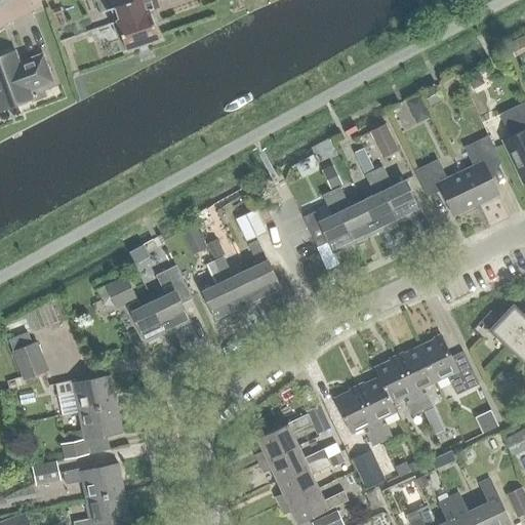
[(112,0),(115,7),(105,11),(106,12),(115,8),(119,21),(110,24),(110,25),(112,25),(116,36),(120,35),(125,51),(158,40),(149,11),(158,8),(155,0),(112,0)]
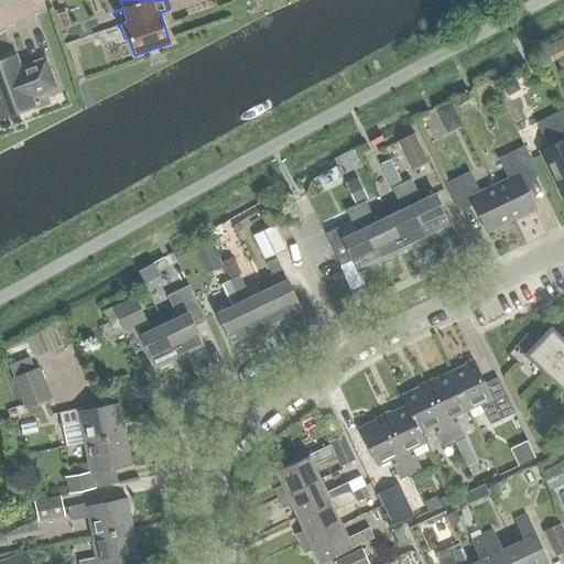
[(561,56),(554,42),(545,46),(552,60),(561,56)]
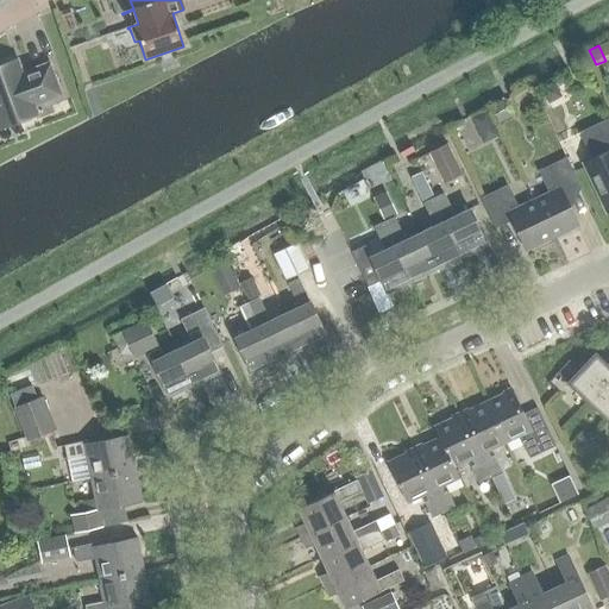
[(16,60),(0,66),(0,127),(0,129),(36,115),(32,106),(62,95),(50,63),(30,70),(31,74),(22,77),(16,60)]
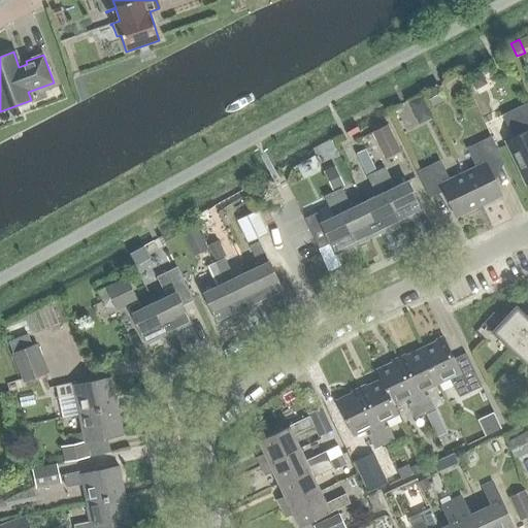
[(487,84),(481,72),(469,78),(474,90),(487,84)]
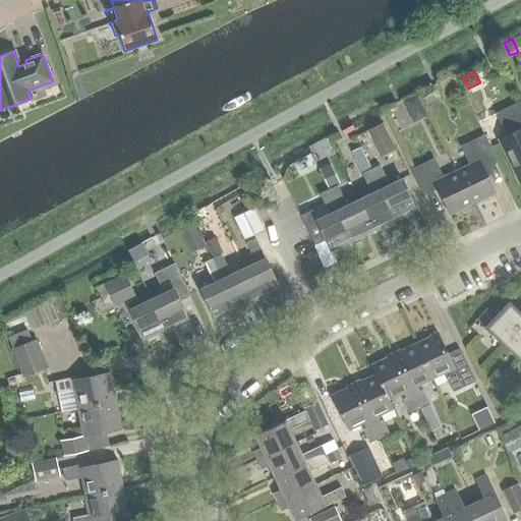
[(429,89),(420,93),(426,104),(436,100),(429,89)]
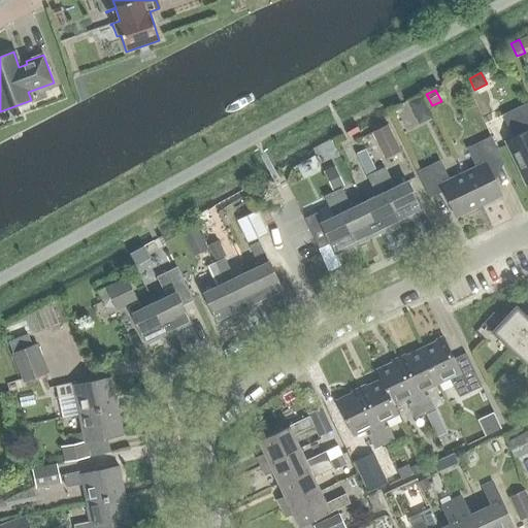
[(423,96),(407,102),(411,111),(427,104),(423,96)]
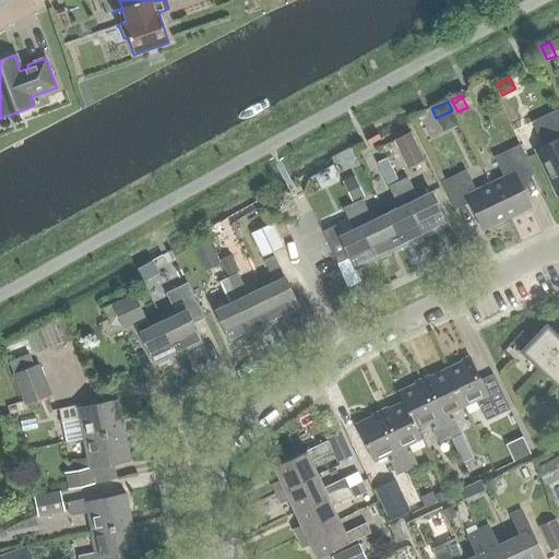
[(534,151),(556,195),(558,193),(558,109),(532,122),(543,146),(534,151)]
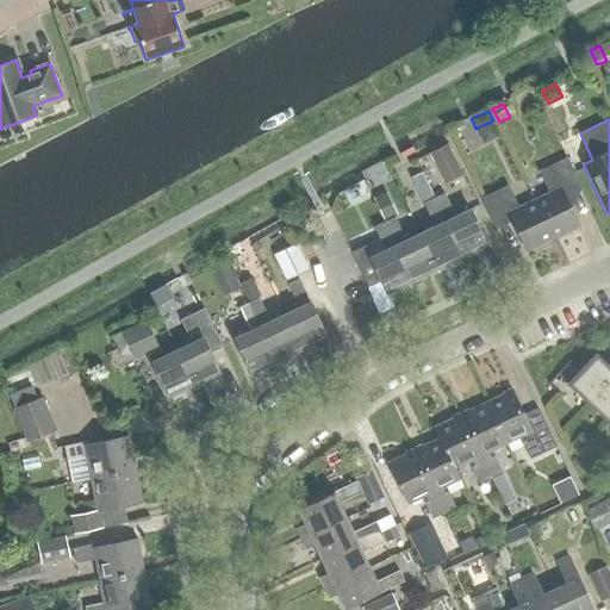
[(436,169),(455,160),(447,144),(428,154),(436,169)]
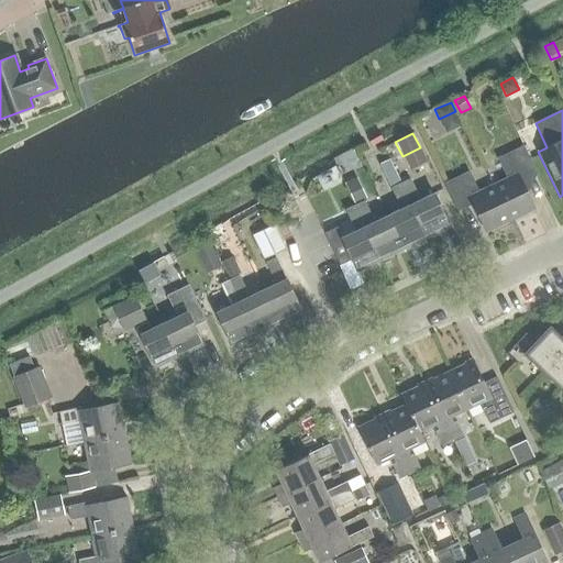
[(507,178),(493,185),(509,221),(533,209),(520,181),(536,174),(521,147),(497,158),(507,178)]
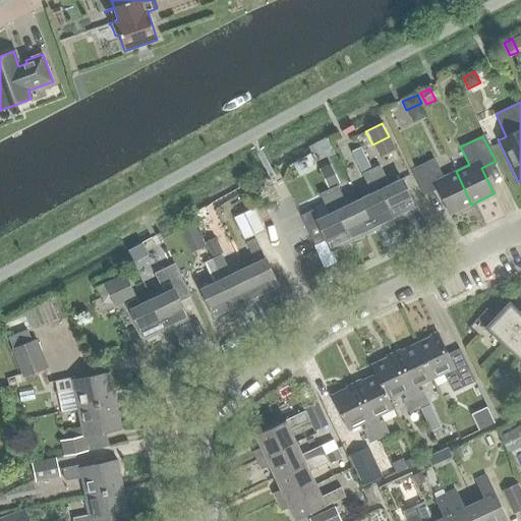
[(361,174),(369,170),(364,159),(355,163),(361,174)]
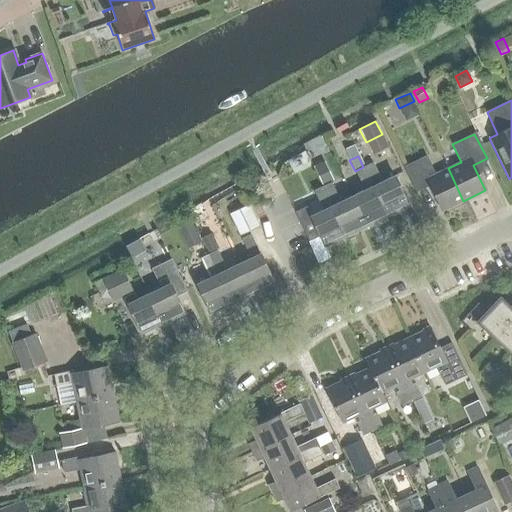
[(442,211),(463,201),(448,168),(435,175),(426,156),(404,167),(416,192),(430,185),(442,211)]
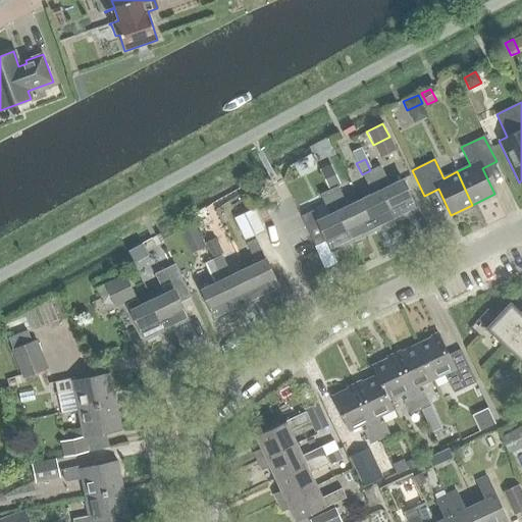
[(330,166),(319,171),(327,189),(338,184),(330,166)]
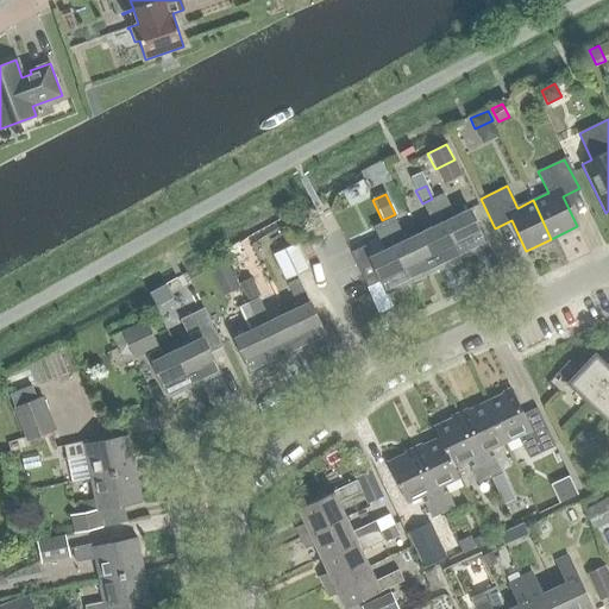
[(443,194),(432,199),(460,258),(487,246),(469,209),(453,217),(443,194)]
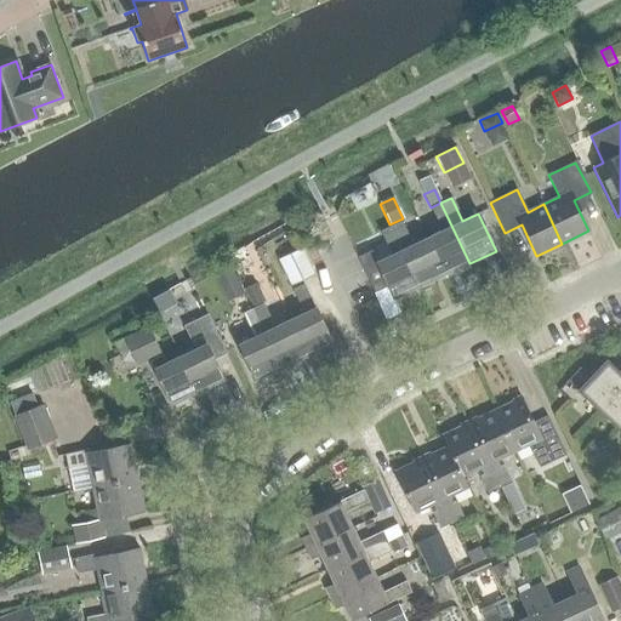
[(442,231),(427,238),(445,275),(469,263),(440,203),(431,208),(442,231)]
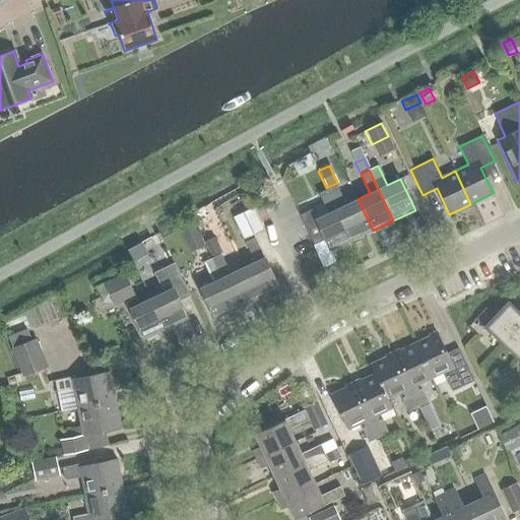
[(335,186),(327,190),(351,240),(373,231),(358,199),(345,205),(335,186)]
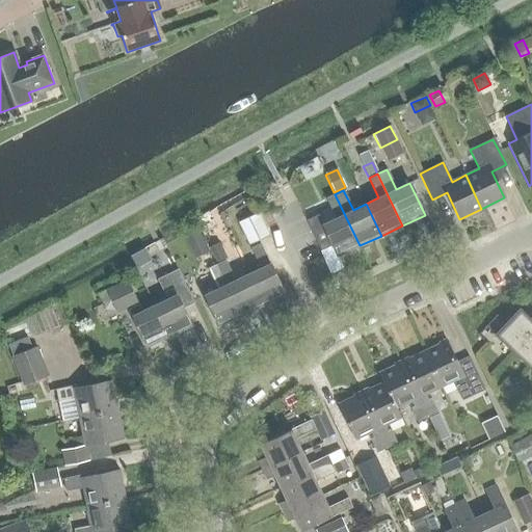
[(338,257),(360,245),(335,194),(325,198),(336,218),(322,224),(318,215),(307,221),(321,250),(331,245),(338,257)]
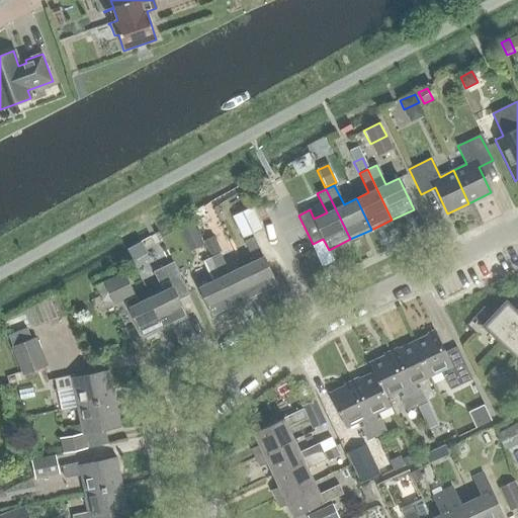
[(262,229),(251,206),(232,217),(243,239),(262,229)]
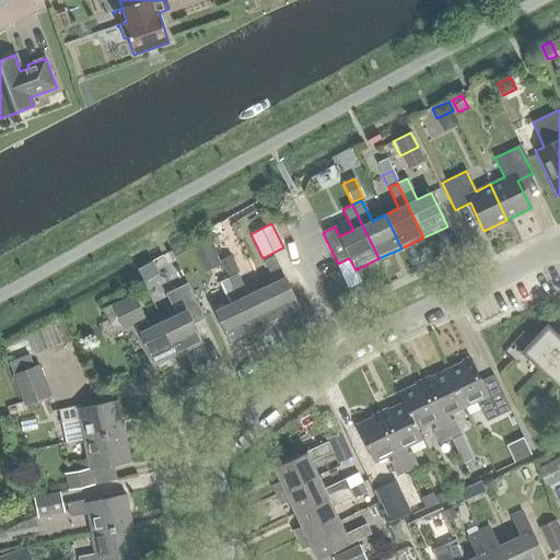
[(203,271),(218,265),(205,236),(190,243),(203,271)]
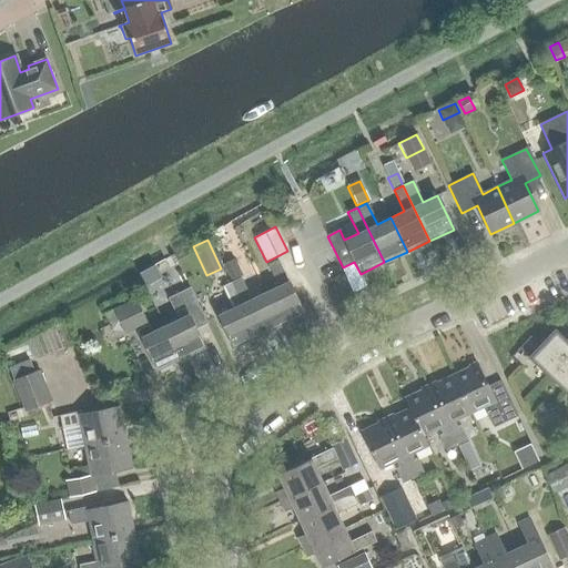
[(234,259),(223,264),(231,281),(242,275),(234,259)]
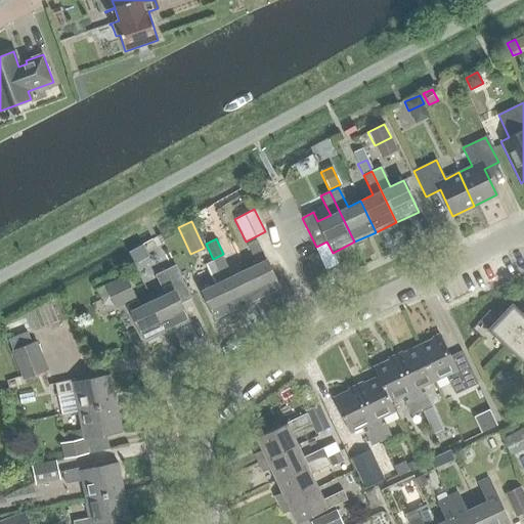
[(256,264),(244,270),(259,302),(280,291),(256,241),(247,245),(256,264)]
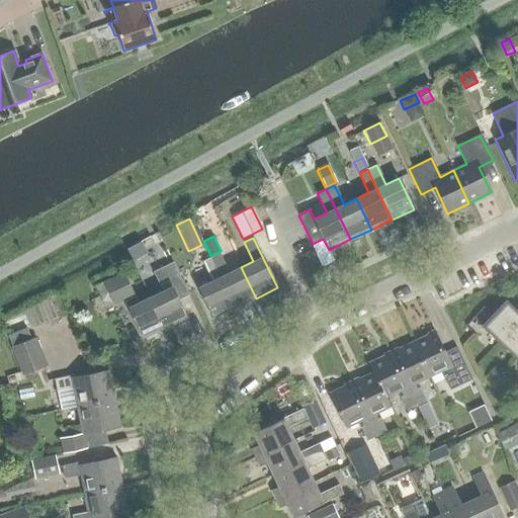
[(256,298),(241,267),(229,273),(220,254),(210,258),(235,308),(256,298)]
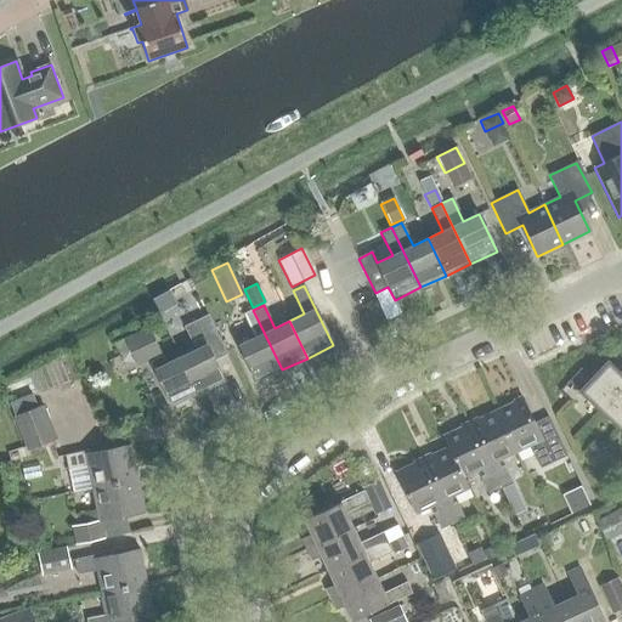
[(256,383),(282,369),(253,310),(243,315),(254,338),(238,345),(256,383)]
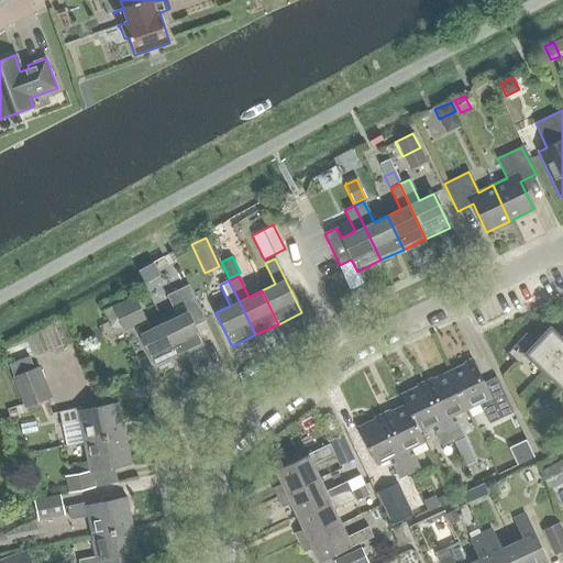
[(176,317),(163,323),(179,356),(202,345),(194,327),(206,321),(188,285),(166,296),(176,317)]
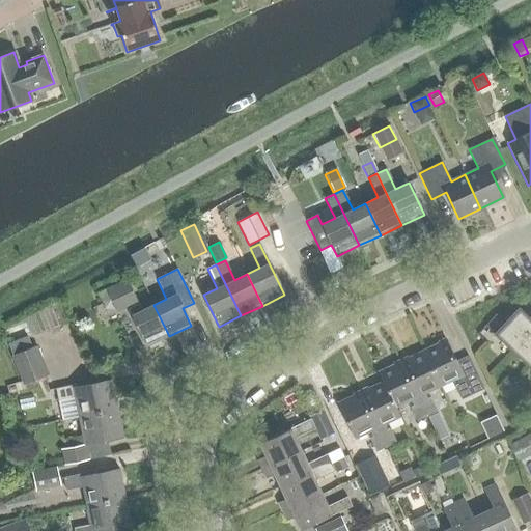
[(169,336),(154,305),(141,311),(127,280),(106,289),(111,301),(116,312),(128,307),(146,347),(169,336)]
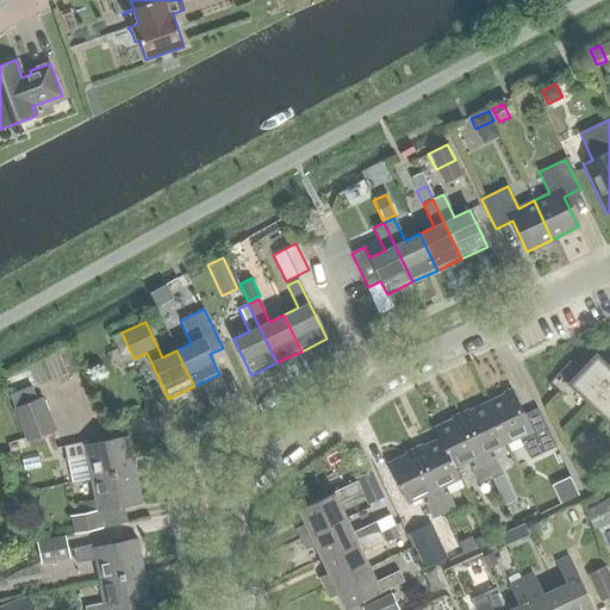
[(128,346),(122,332),(112,337),(118,350),(128,346)]
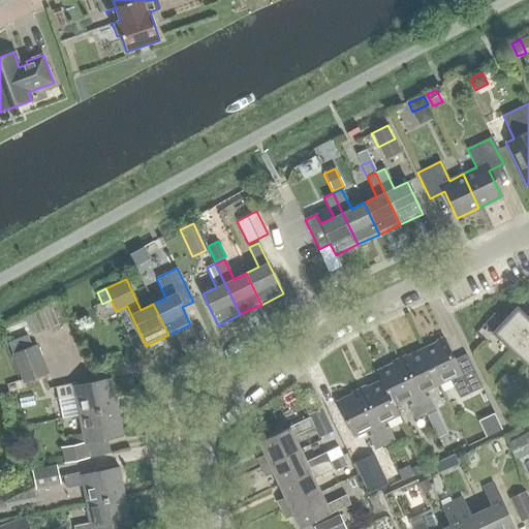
[(491,334),(518,359),(528,344),(528,314),(527,317),(517,307),(491,334)]
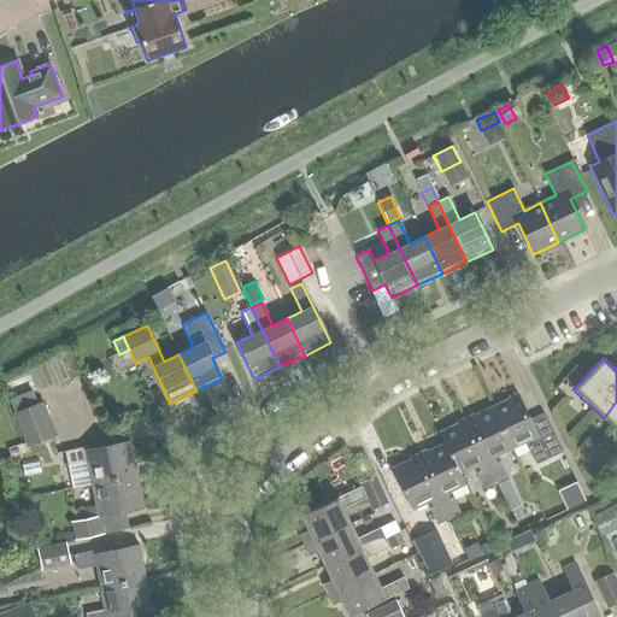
[(31,391),(10,399),(16,411),(12,412),(27,447),(57,435),(43,401),(36,404),(31,391)]
